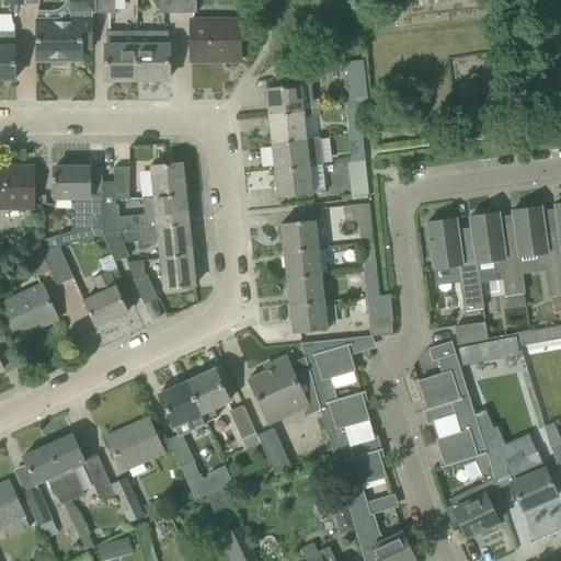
[(95,13),(94,0),(69,0),(70,20),(36,20),(36,61),(52,61),(52,66),(65,66),(65,61),(81,61),(81,48),(92,48),(92,13),(95,13)]
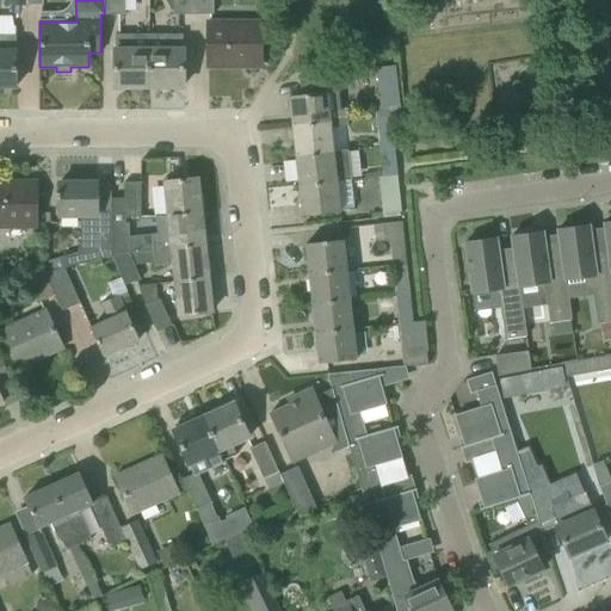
[(103,0),(104,14),(124,14),(124,0),(103,0)]
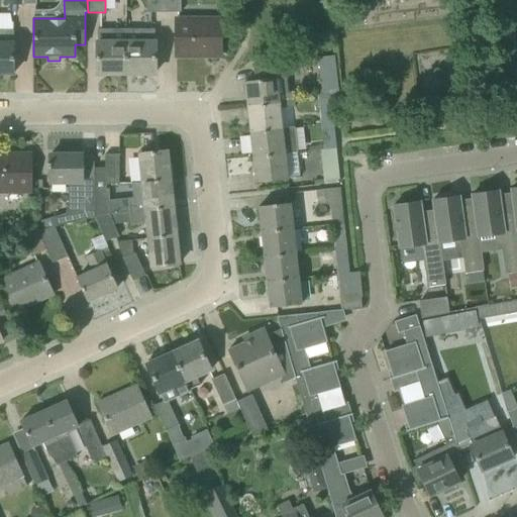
[(165,12),(165,0),(145,0),(145,12),(165,12)]
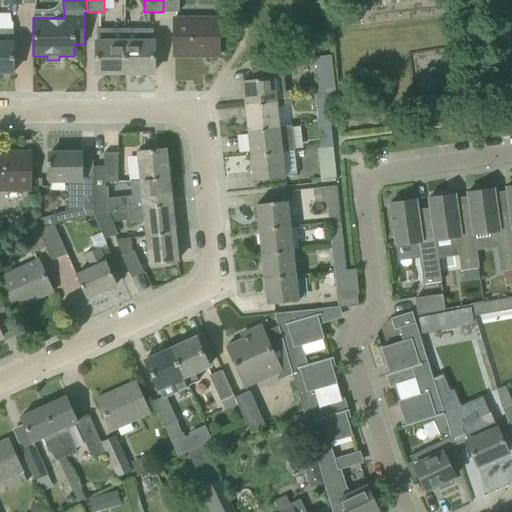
[(178,0),(163,0),(163,12),(179,12),(178,0)]
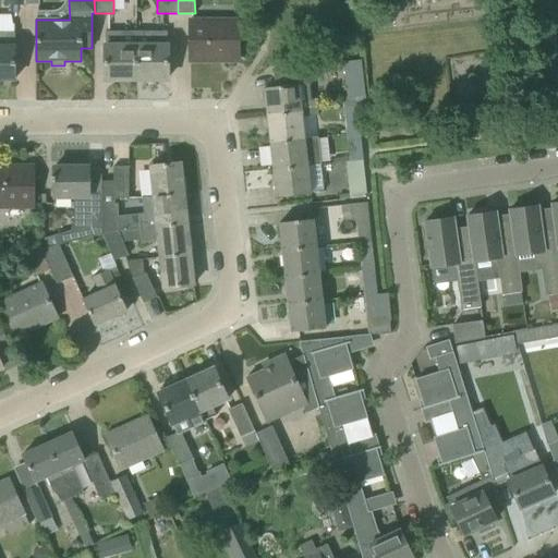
[(190,19),(190,61),(238,61),(238,19),(190,19)]
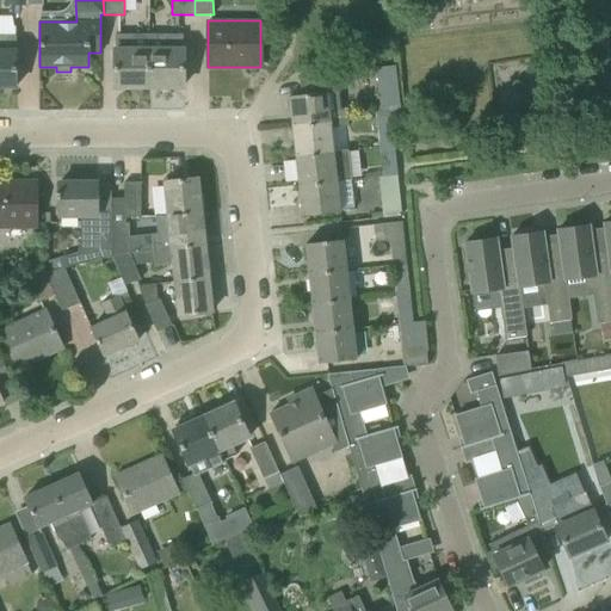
[(149,87),(149,34),(115,35),(115,87),(149,87)]
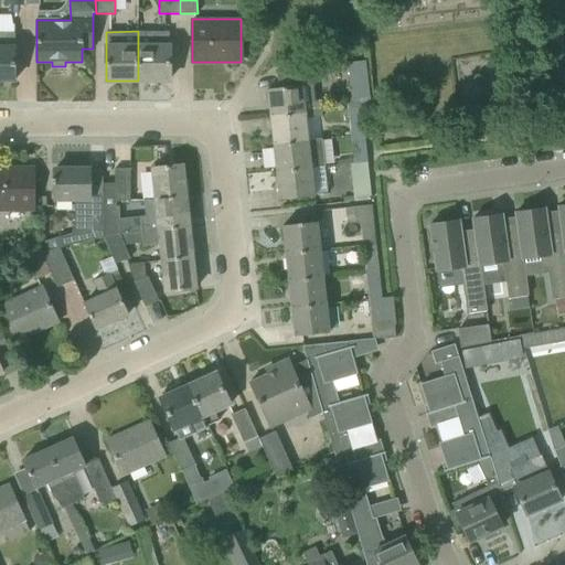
[(169,31),(138,31),(138,81),(169,81),(169,31)]
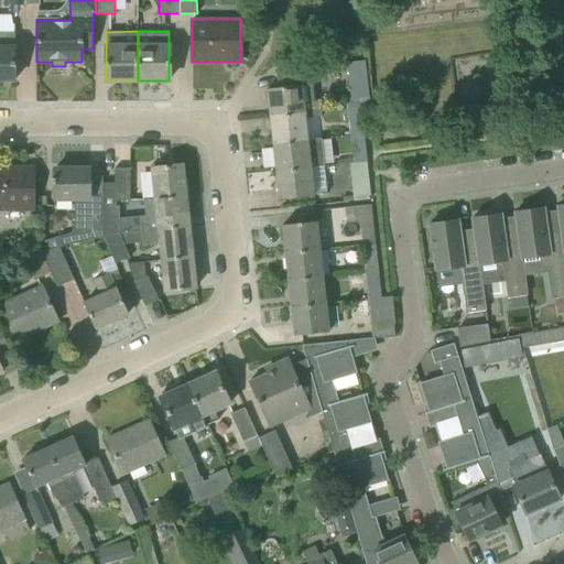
[(0,80),(14,80),(14,33),(0,32),(0,80)]
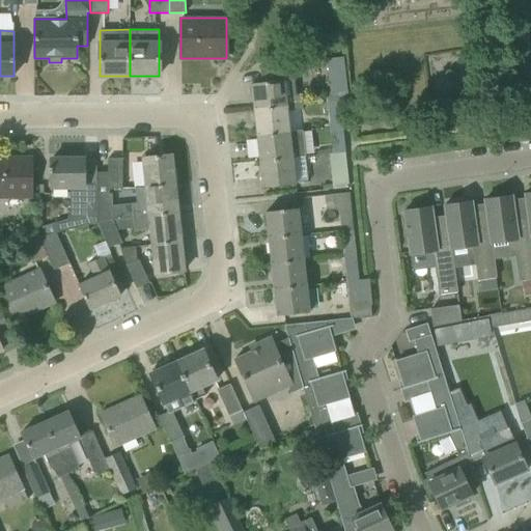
[(465,54),(430,56),(432,85),(467,83),(465,54)]
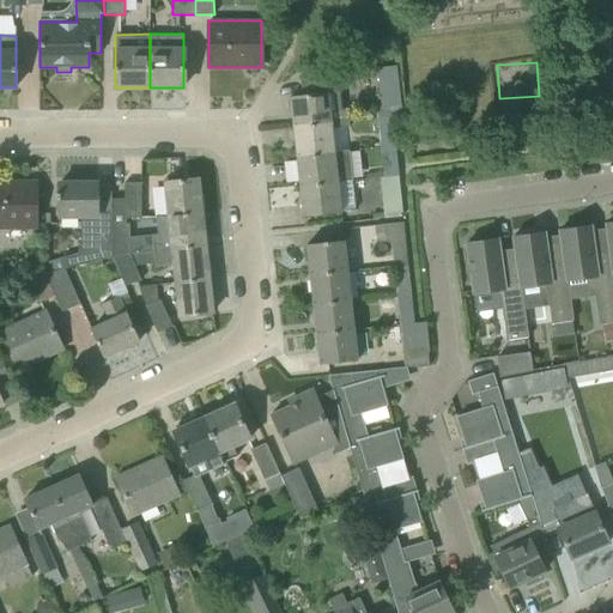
[(377,70),(382,107),(400,104),(396,67),(377,70)]
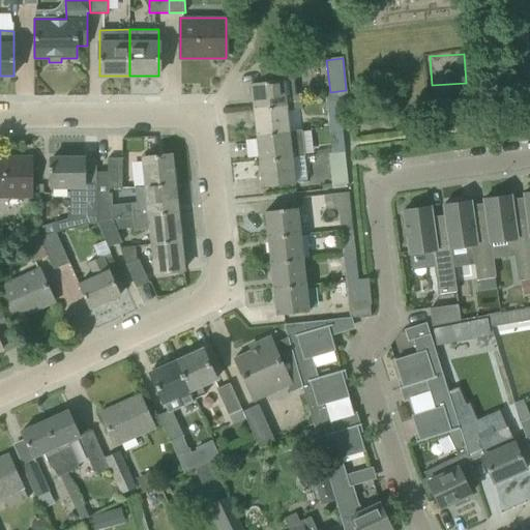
[(251,84),(254,109),(301,104),(300,94),(295,95),(292,64),(260,67),(261,83),(251,84)]
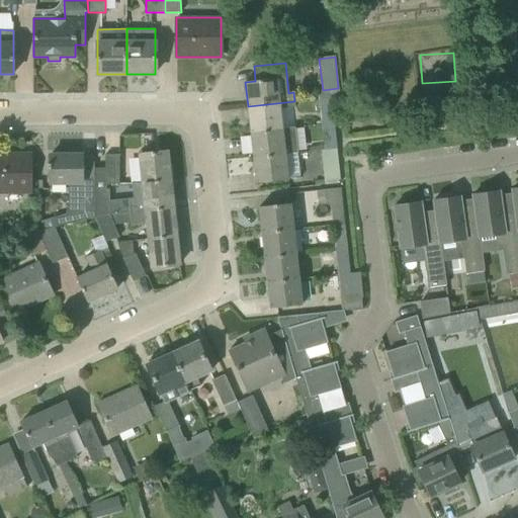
[(320,100),(323,123),(333,122),(331,99),(320,100)]
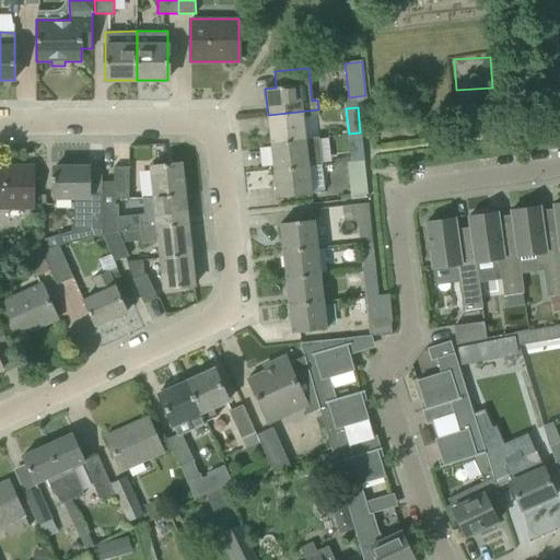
[(268,115),(271,142),(306,139),(318,138),(317,116),(319,116),(318,109),(268,115)]
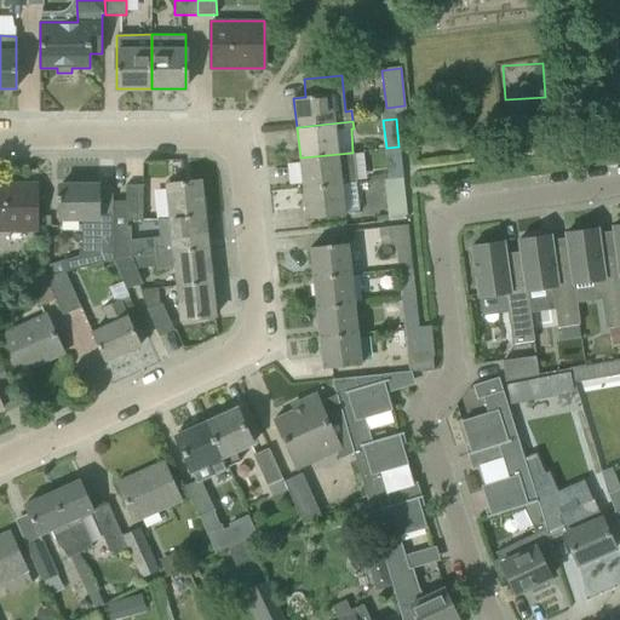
[(386,148),(389,178),(389,179),(402,178),(399,147),(386,148)]
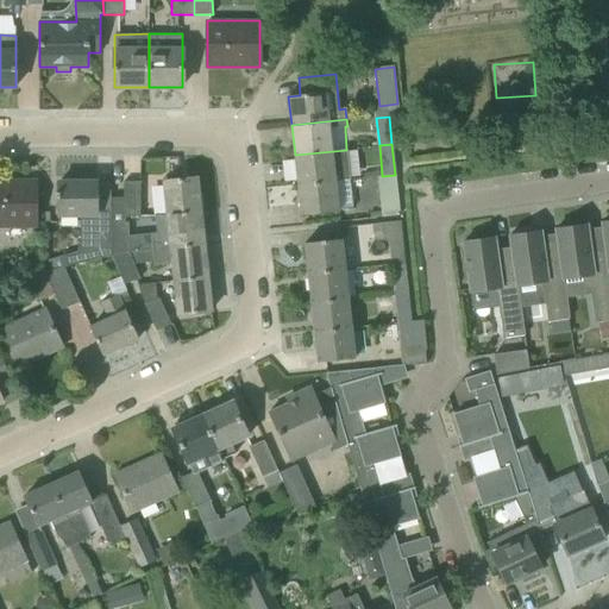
[(295,155),(297,186),(349,180),(350,180),(346,150),(333,151),(295,155)]
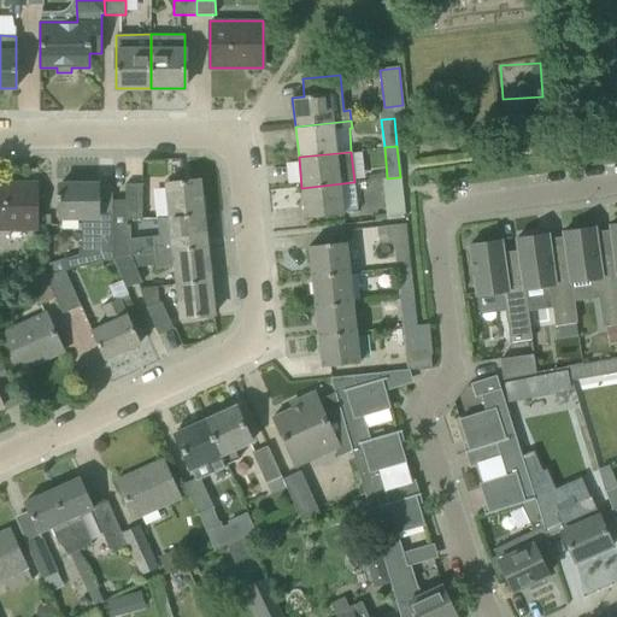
[(387,178),(387,177),(381,178),(386,219),(405,218),(400,177),(387,178)]
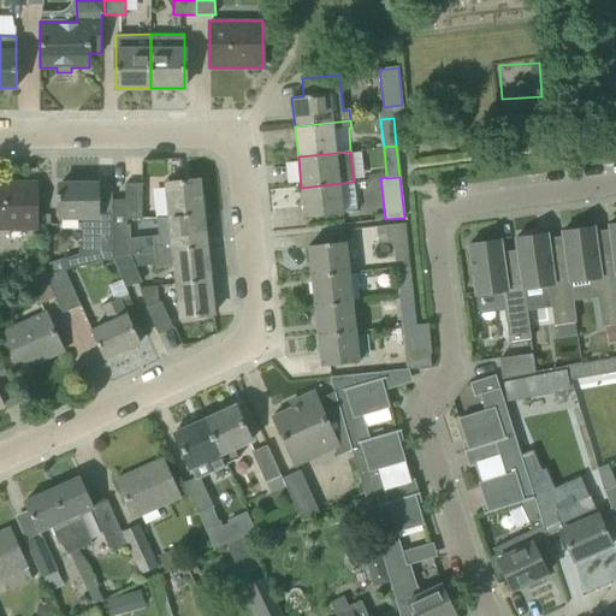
[(166,184),(170,217),(170,218),(202,214),(199,181),(166,184)]
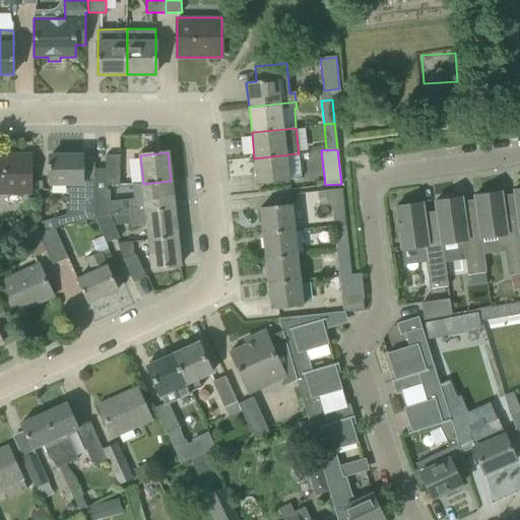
[(298,153),(254,158),(257,184),(289,181),(288,180),(301,179),(299,153),(298,153)]
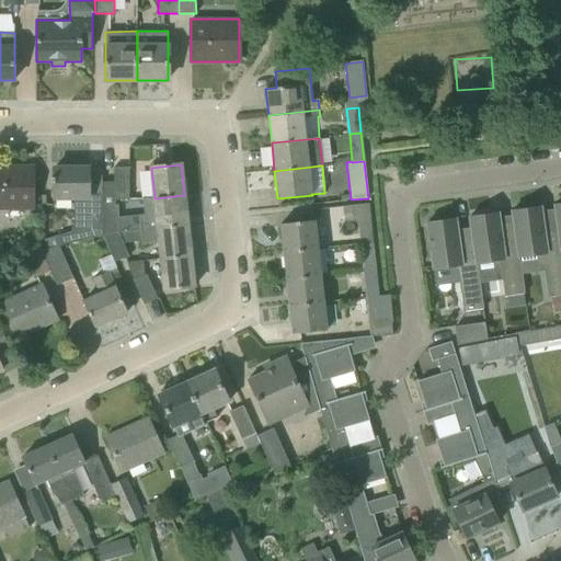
[(0,209),(33,210),(33,168),(0,168),(0,209)]
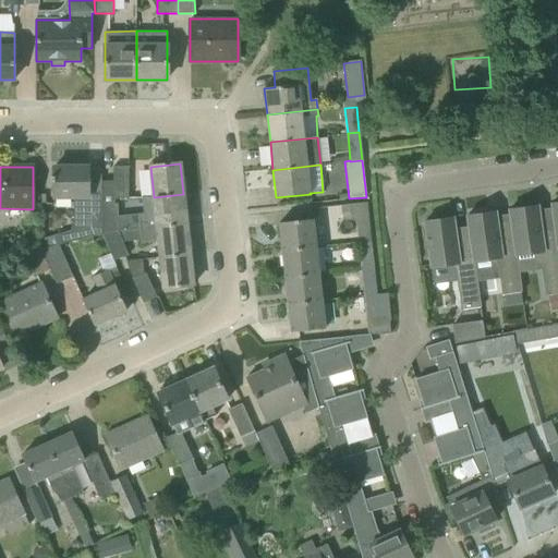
[(69,232),(71,242),(99,233),(99,194),(88,194),(88,167),(53,167),(53,197),(73,197),(73,221),(69,232)]
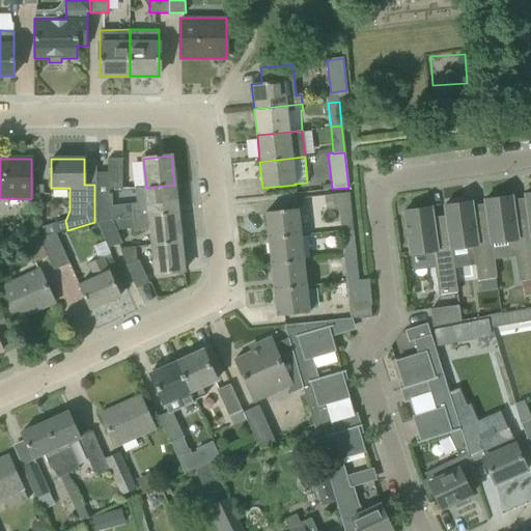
[(107,159),(107,190),(121,189),(121,159),(107,159)]
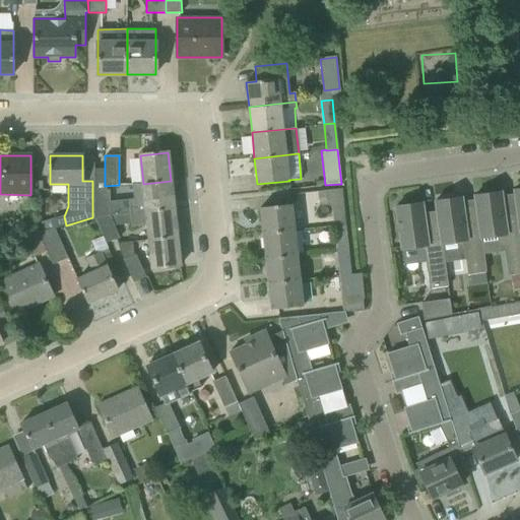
[(129,199),(130,212),(174,208),(171,181),(143,184),(143,183),(132,184),(133,199),(129,199)]
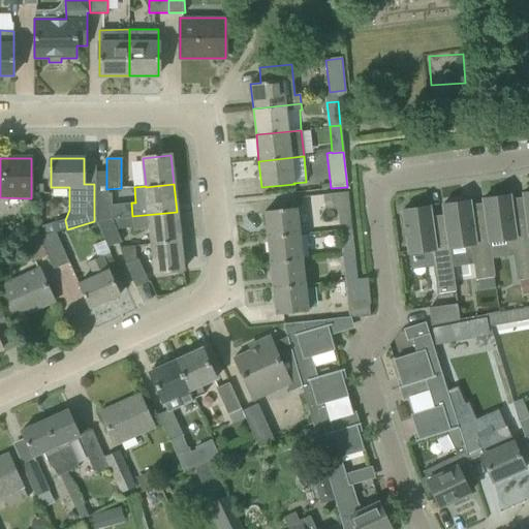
[(336,209),(339,229),(351,228),(348,191),(322,194),(323,210),(336,209)]
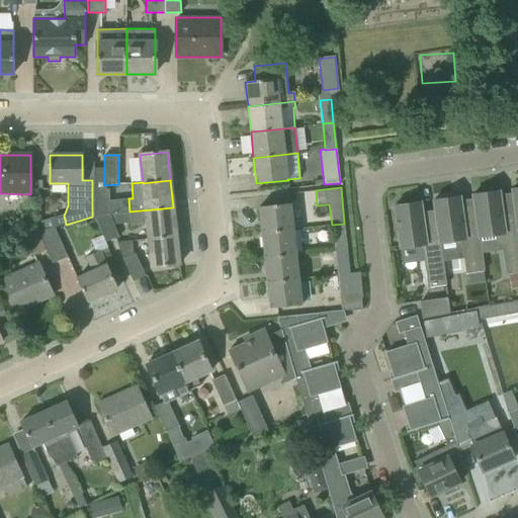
[(95,190),(95,217),(106,214),(106,190),(95,190)]
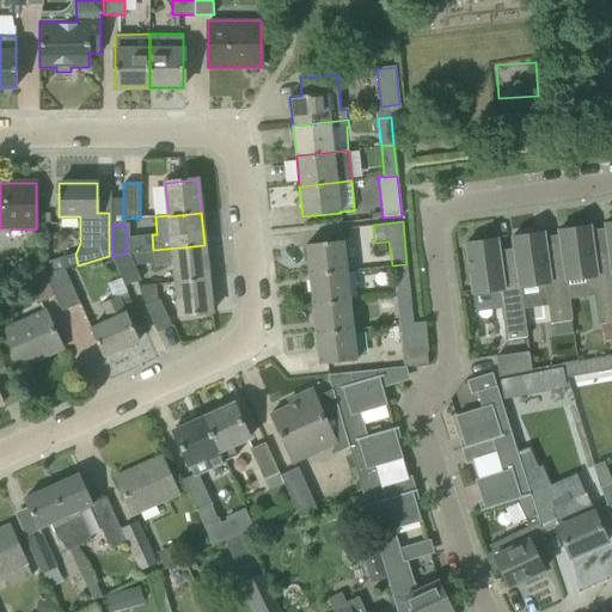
[(611,323),(611,271),(610,252),(609,252),(593,255),(589,226),(576,228),(575,225),(562,227),(562,230),(557,231),(560,243),(561,243),(565,281),(585,279),(592,283),(597,325),(611,323)]
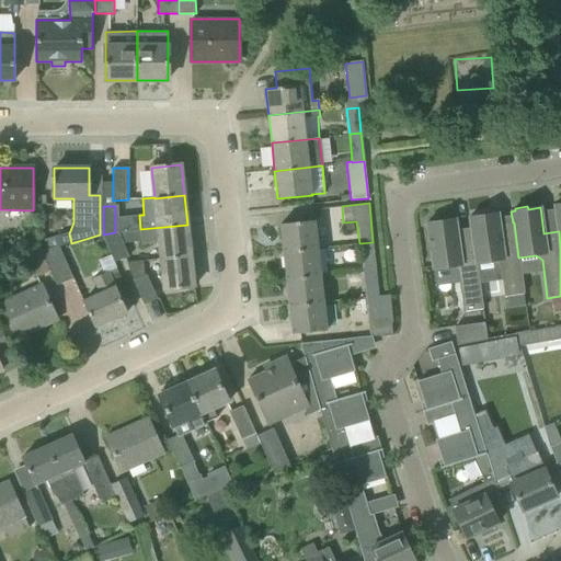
[(526,307),(518,258),(514,222),(513,222),(500,225),(497,214),(490,215),(489,212),(477,214),(477,216),(468,217),(470,228),(471,228),(477,263),(493,261),(500,266),(504,297),(506,297),(508,309),(526,307)]
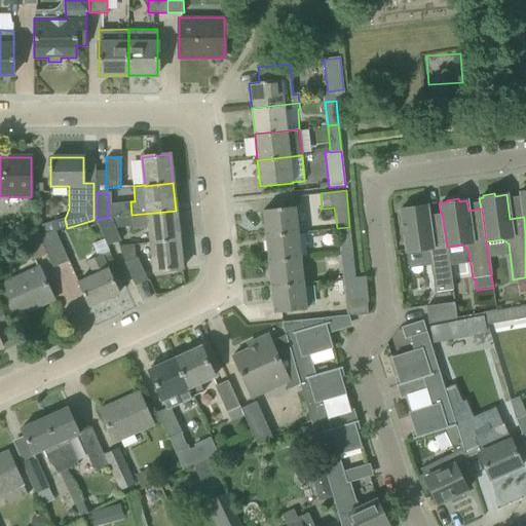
[(453,290),(447,247),(442,214),(441,214),(428,216),(426,205),(415,208),(415,204),(403,207),(403,209),(400,210),(406,253),(422,251),(428,255),(434,293),(453,290)]
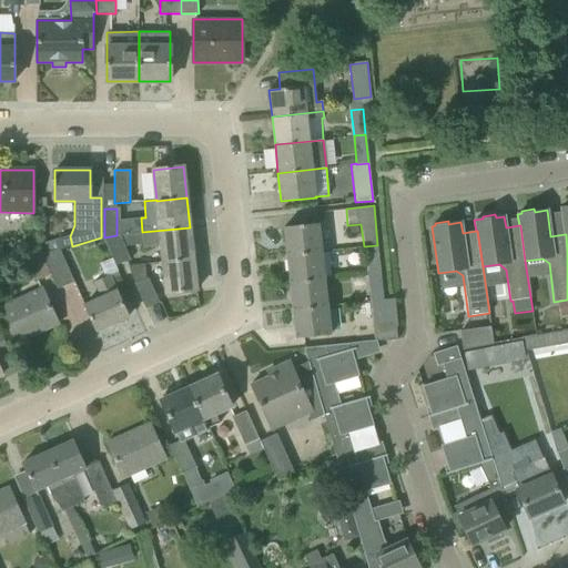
[(284,227),(287,255),(322,252),(318,223),(284,227)]
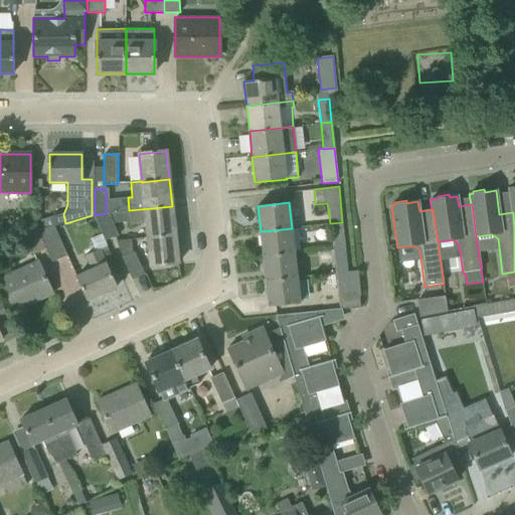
[(147,223),(148,237),(175,234),(172,206),(129,210),(130,224),(147,223)]
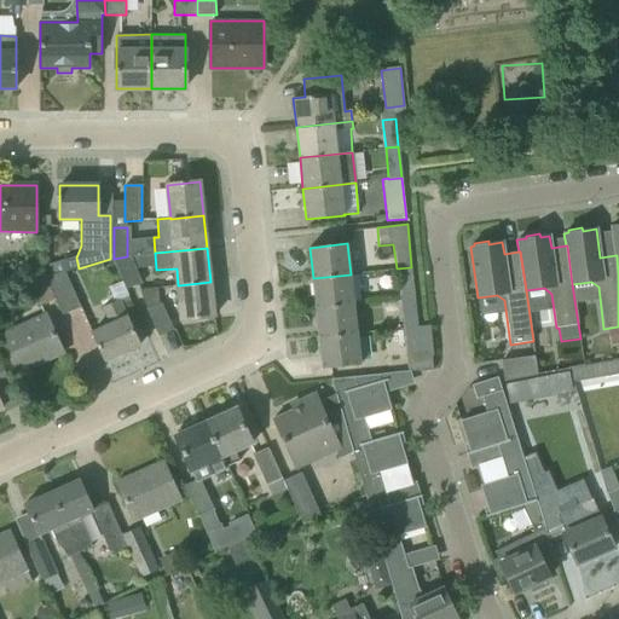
[(127,256),(114,259),(126,290),(142,283),(129,256),(127,256)]
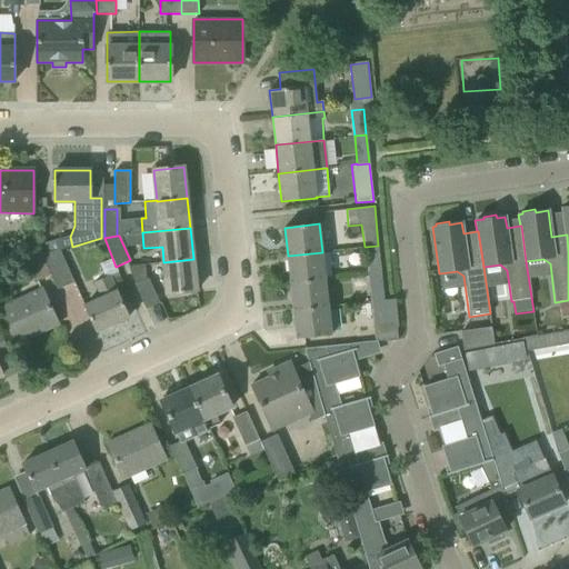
[(365,247),(367,275),(381,273),(378,246),(365,247)]
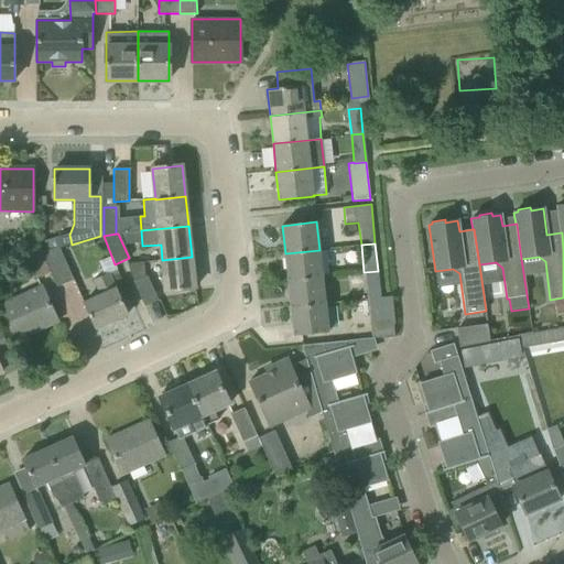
[(50,272),(56,288),(74,280),(58,248),(41,252),(50,272)]
